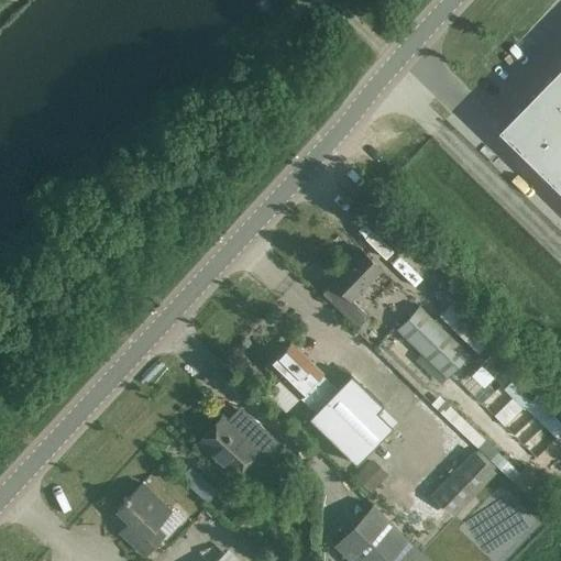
[(560,72),(535,99),(560,124),(560,72)]
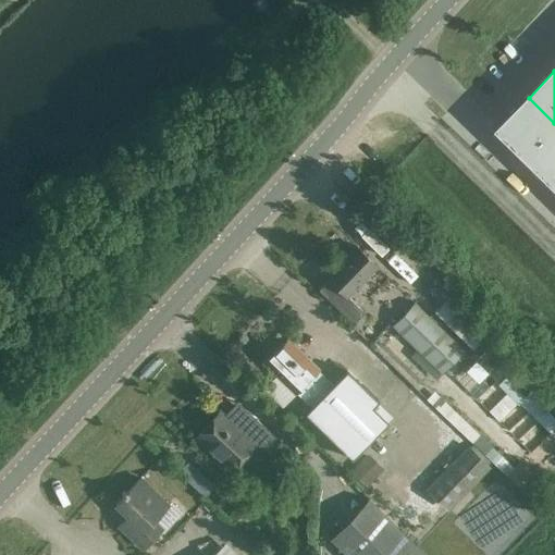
[(554,123),(529,98),(497,130),(554,185),(554,123)]
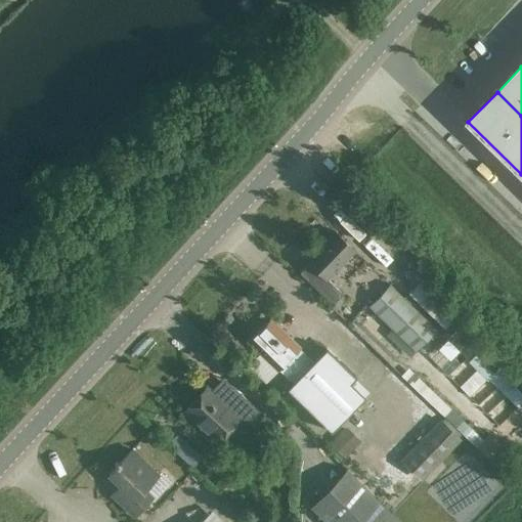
[(336,233),(308,262),(329,281),(356,253),(336,233)]
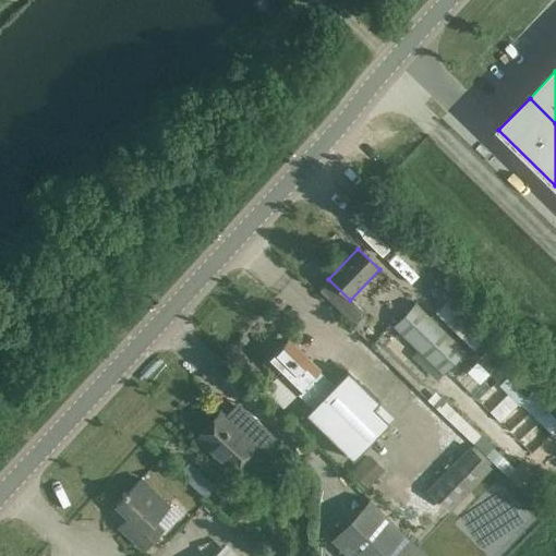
[(328,279),(317,290),(354,326),(366,315),(350,300),(328,279)]
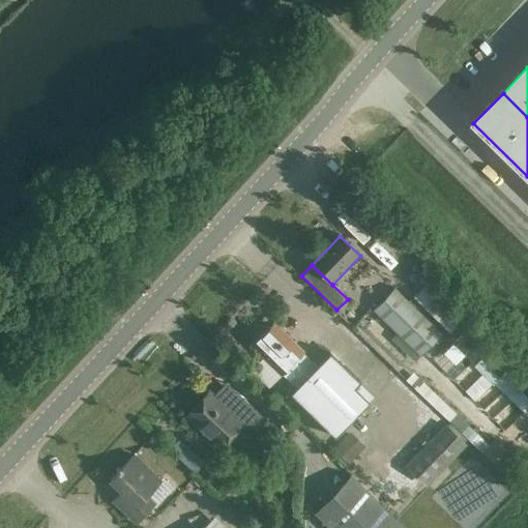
[(429,266),(421,273),(440,293),(447,286),(429,266)]
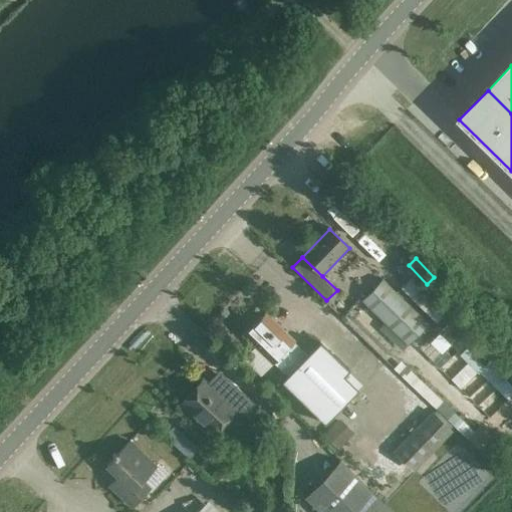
[(438,325),(452,310),(417,277),(403,290),(438,325)]
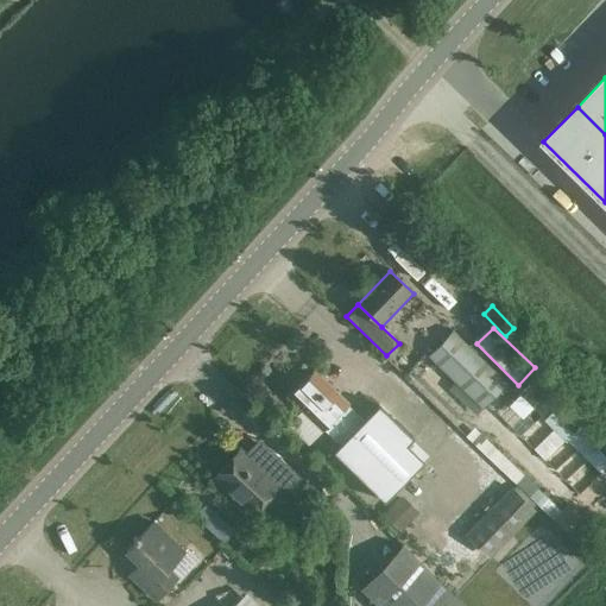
[(509,386),(454,333),(430,358),(485,411),(509,386)]
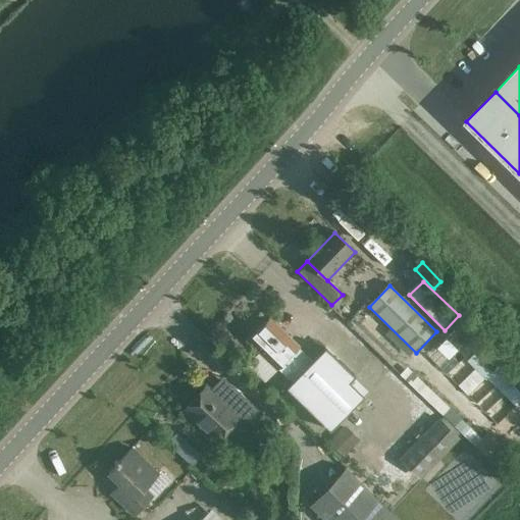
[(459,315),(445,330),(440,334),(467,359),(485,341),(459,315)]
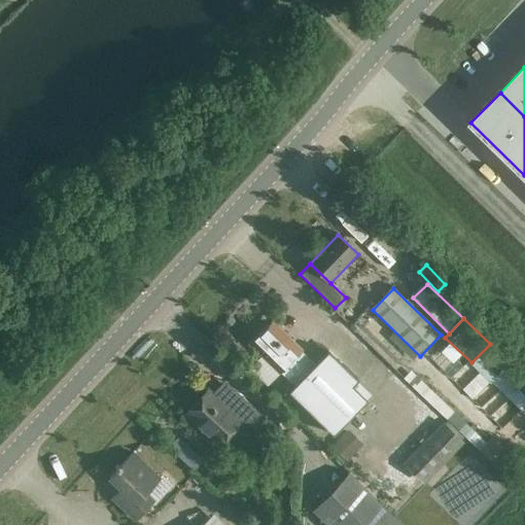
[(285,336),(274,324),(275,323),(274,322),(264,334),(263,333),(250,346),(259,354),(260,354),(270,363),(269,363),(281,375),(282,374),(295,387),(290,392),(335,436),(369,401),(354,387),(359,381),(329,352),(316,365),(303,352),(304,351),(303,350),(294,343),(295,342),(294,342),(292,343),(286,337),(288,336),(287,335),(285,336)]
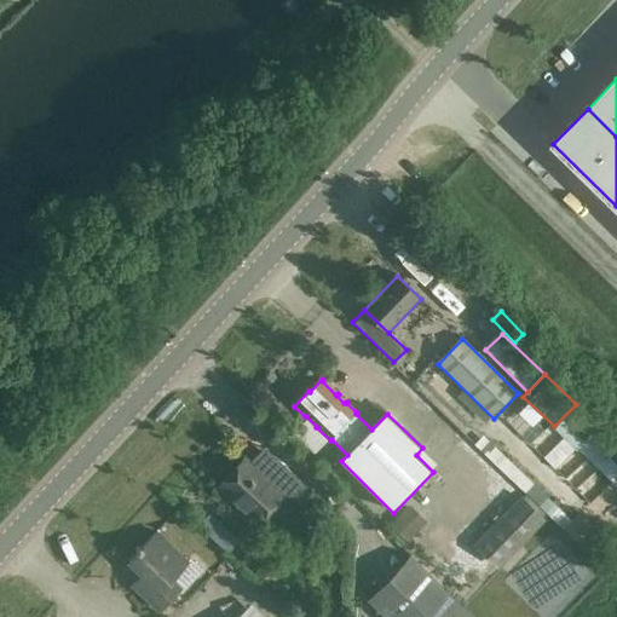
[(522,403),(511,413),(532,437),(543,427),(522,403)]
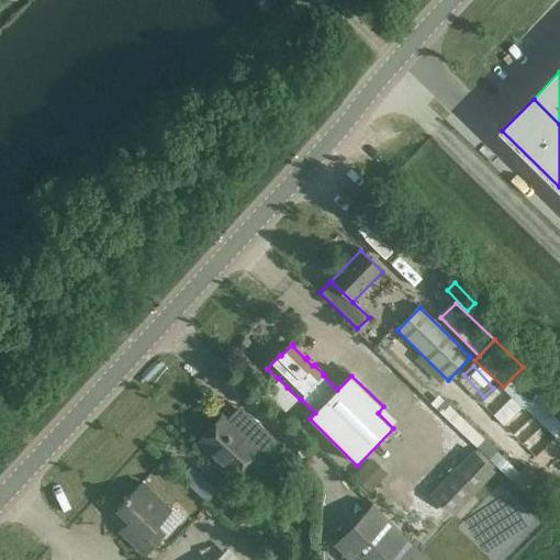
[(518,382),(532,396),(542,385),(528,372),(518,382)]
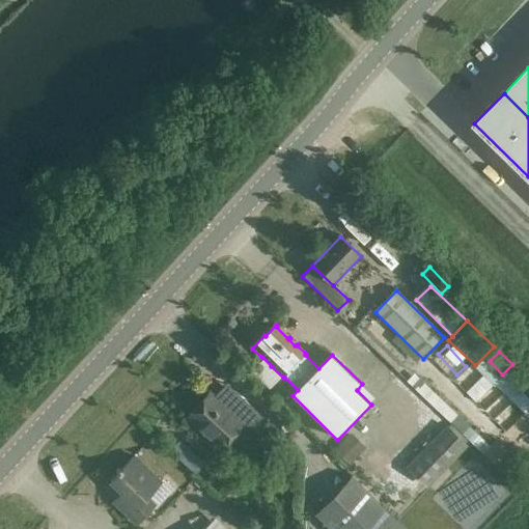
[(475,369),(496,388),(503,382),(482,362),(475,369)]
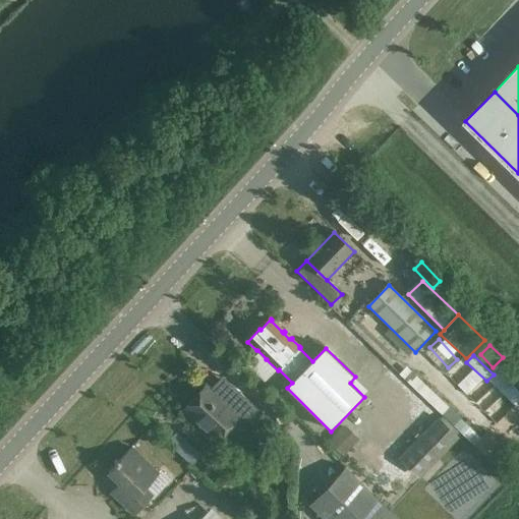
[(443,412),(450,404),(412,375),(406,383),(443,412)]
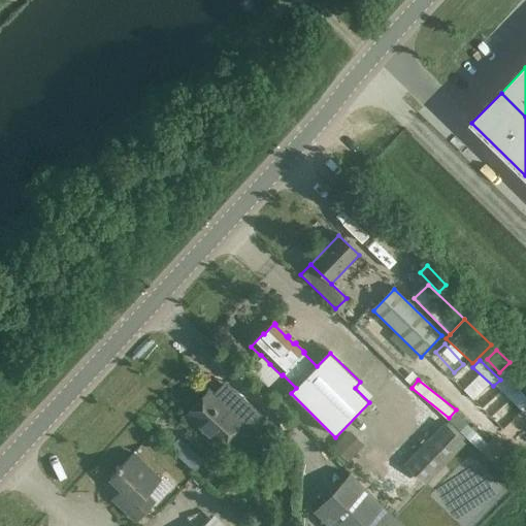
[(209,392),(187,417),(221,448),(242,425),(250,431),(263,417),(245,400),(232,414),(209,392)]
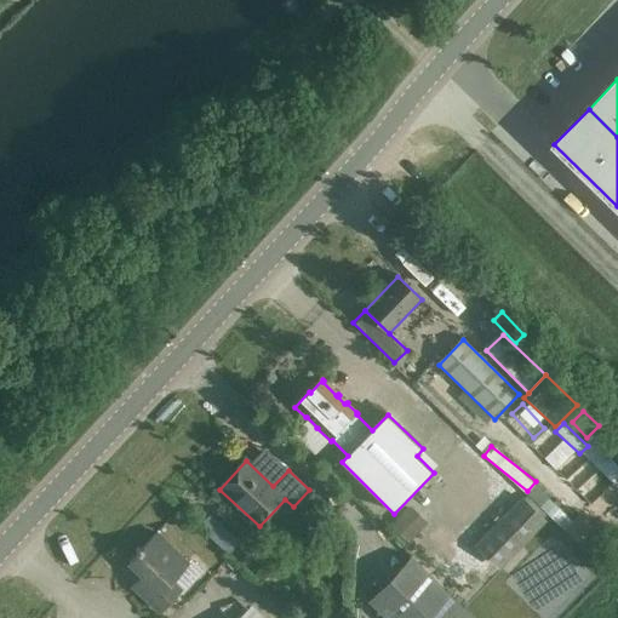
[(539,507),(562,527),(571,518),(548,497),(539,507)]
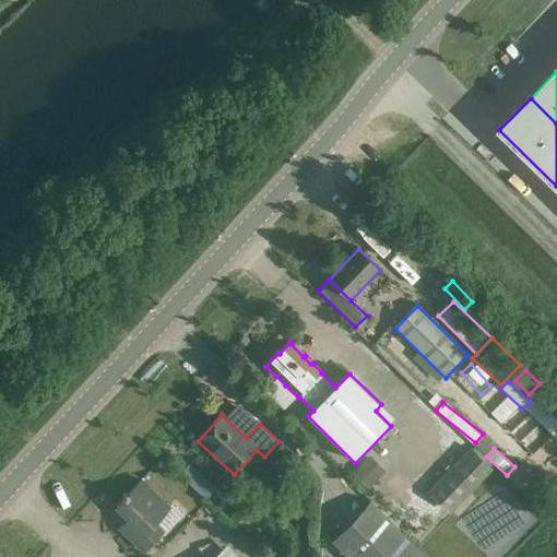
[(371,455),(354,474),(368,488),(387,470),(371,455)]
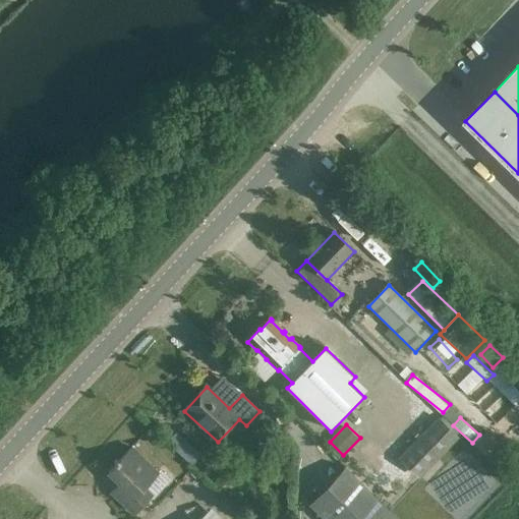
[(441,451),(428,439),(404,464),(416,475),(441,451)]
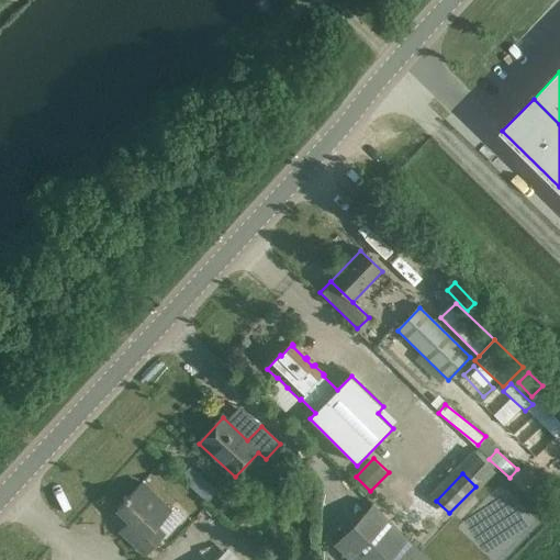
[(126,503),(119,511),(136,528),(127,537),(146,556),(156,546),(147,537),(171,512),(144,485),(130,500),(127,497),(124,501),(126,503)]
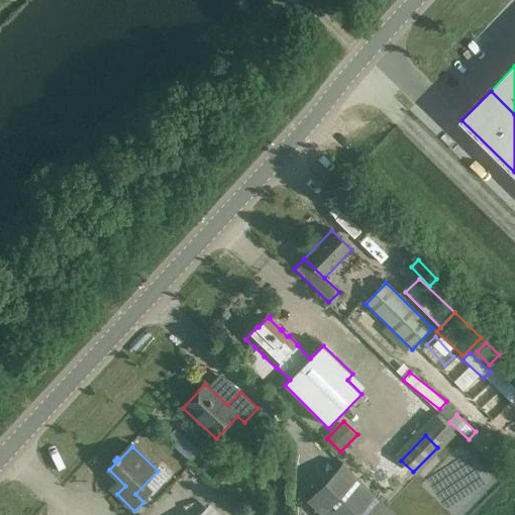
[(394,514),(343,466),(308,502),(322,514),(394,514)]
